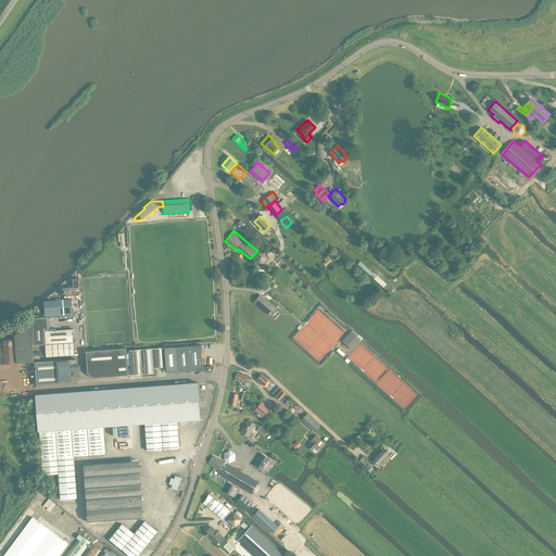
[(258,253),(255,257),(257,263),(263,264),(267,258),(264,253),(258,253)]
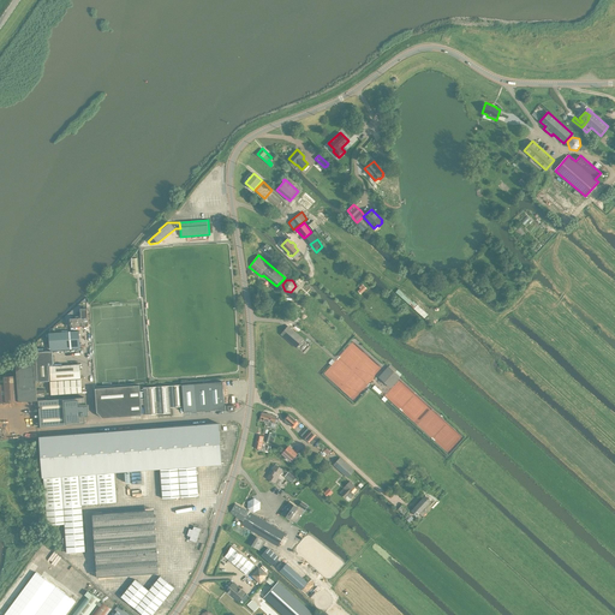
[(428,315),(399,288),(395,292),(425,318),(428,315)]
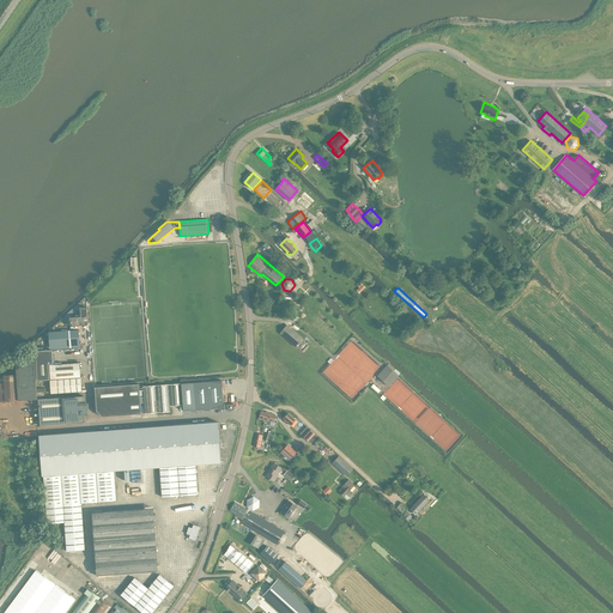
[(80,308),(80,316),(71,317),(71,326),(89,325),(86,308),(80,308)]
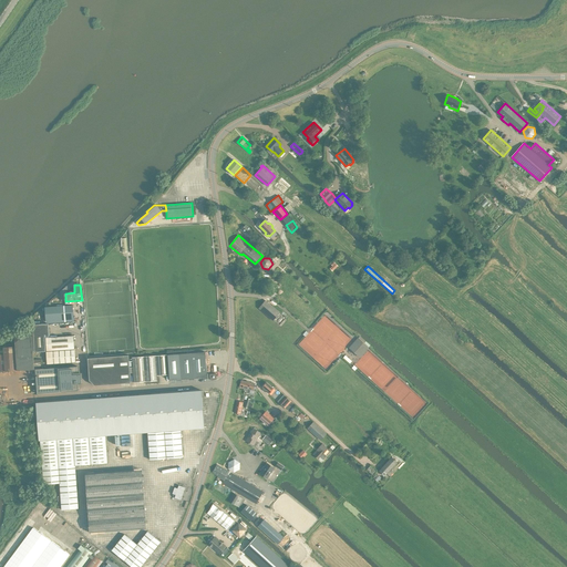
[(259,308),(274,320),(279,312),(265,300),(259,308)]
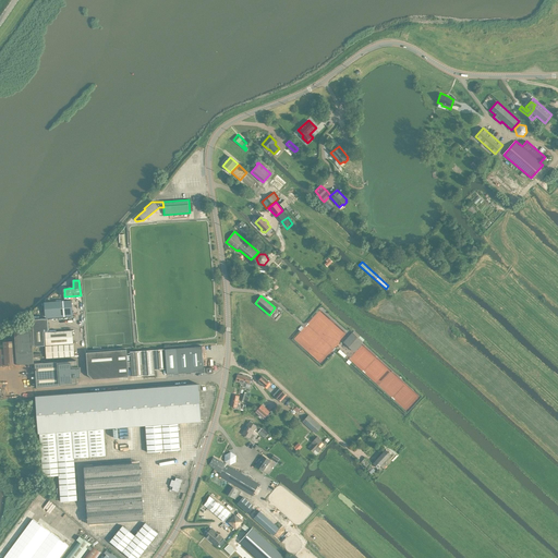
[(72,300),(51,302),(45,302),(46,315),(73,313),(72,300)]
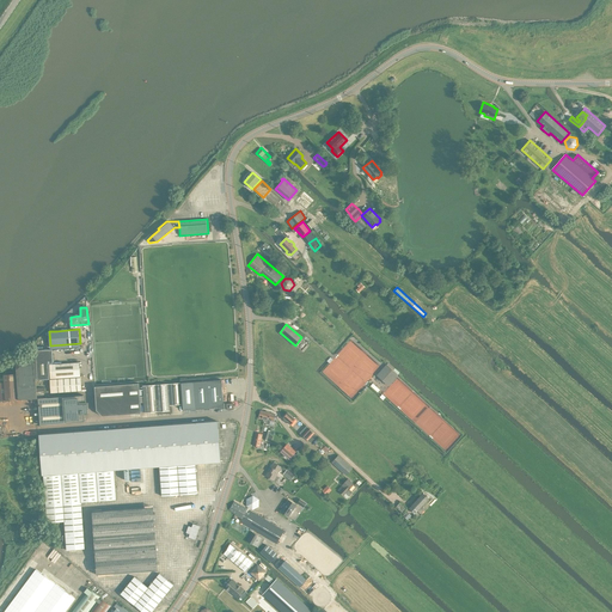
[(53,363),(53,361),(53,349),(35,350),(37,380),(49,379),(48,363),(53,363)]
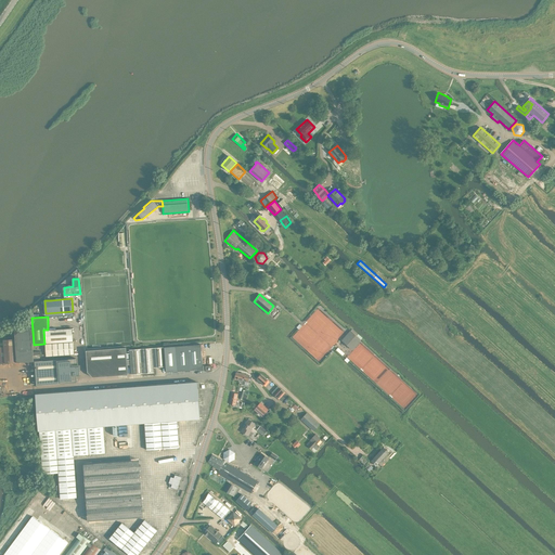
[(3,339),(4,347),(0,347),(0,363),(5,363),(16,363),(16,362),(34,361),(40,361),(40,356),(34,356),(31,328),(15,330),(15,339),(3,339)]
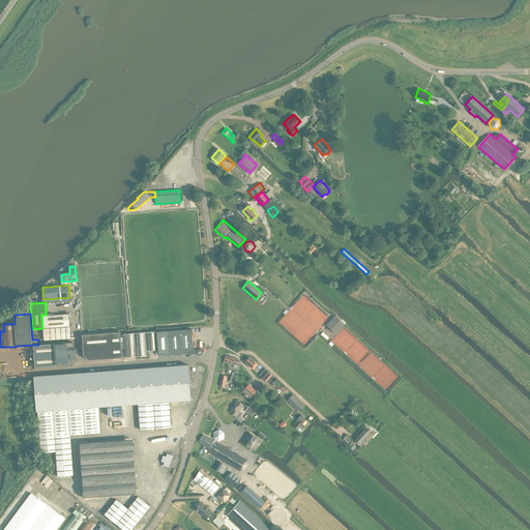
[(69,326),(68,314),(43,316),(43,328),(69,326)]
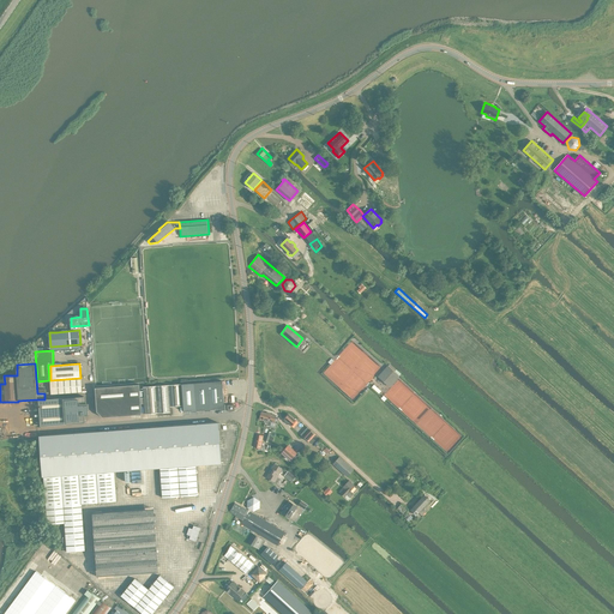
[(387,366),(386,368),(380,375),(391,385),(398,377),(387,366)]
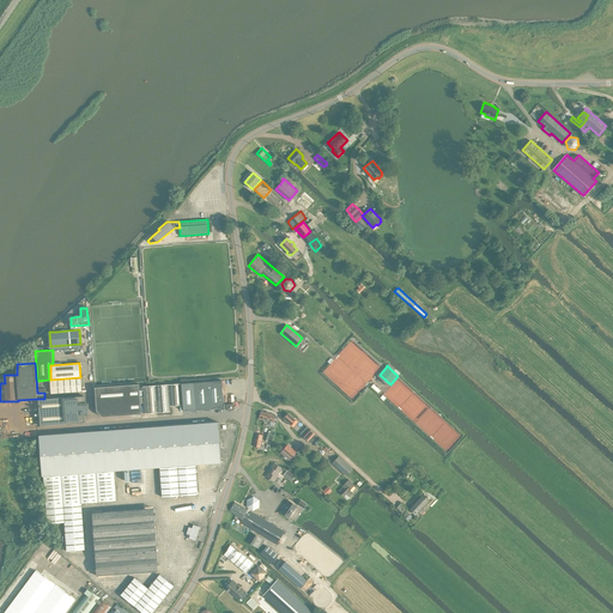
[(78,392),(82,392),(80,378),(50,381),(52,394),(66,393),(78,393),(78,392)]
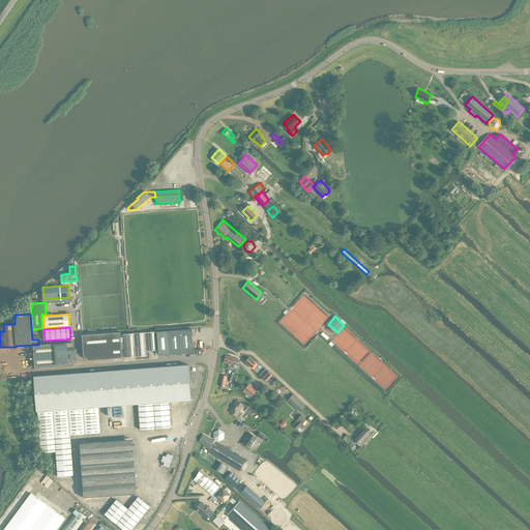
[(168,330),(170,355),(170,354),(177,354),(177,355),(181,354),(181,353),(189,353),(189,354),(195,354),(195,349),(193,349),(192,329),(168,330)]
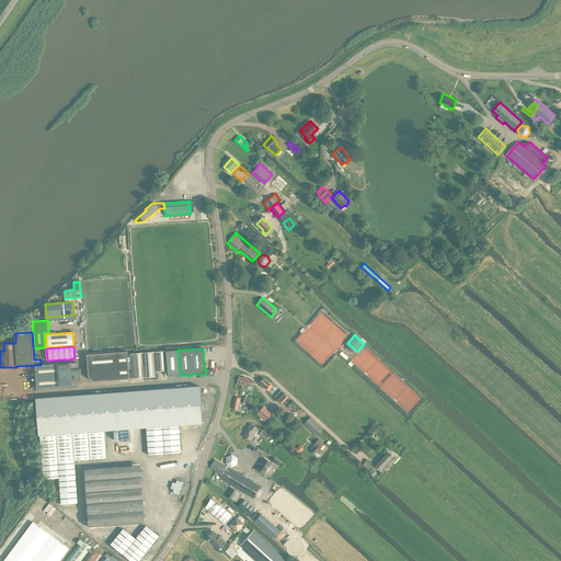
[(174,377),(180,376),(178,350),(165,351),(168,376),(174,376),(174,377)]
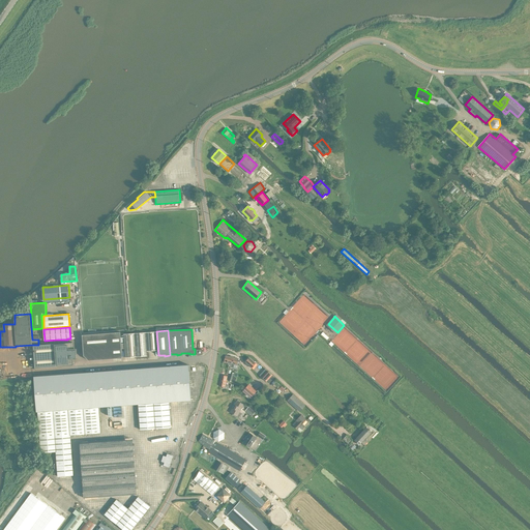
[(324,330),(321,334),(327,340),(330,335),(324,330)]
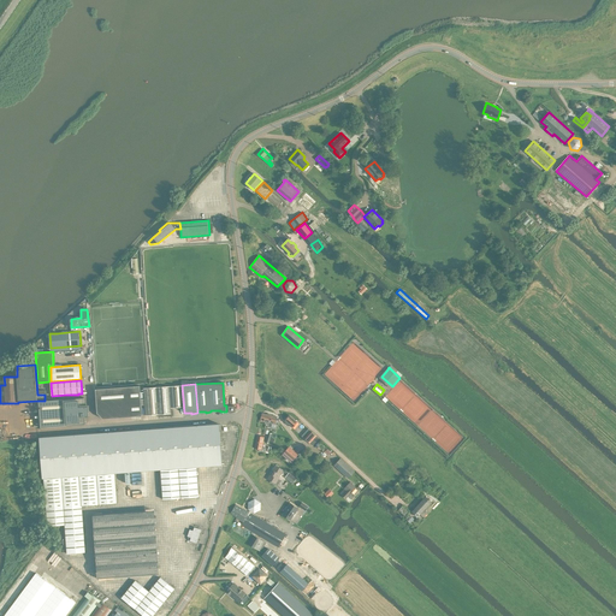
[(183,407),(182,385),(143,389),(144,400),(141,400),(140,386),(129,386),(131,416),(142,415),(141,406),(144,404),(146,415),(158,415),(158,416),(173,416),(173,410),(170,410),(170,408),(183,407)]
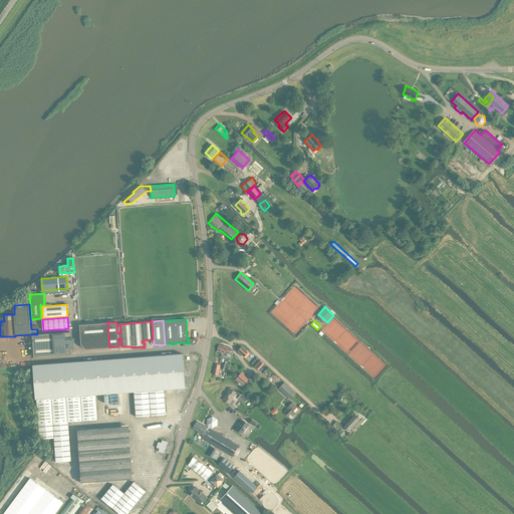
[(109,347),(107,322),(79,324),(81,344),(86,349),(109,347)]
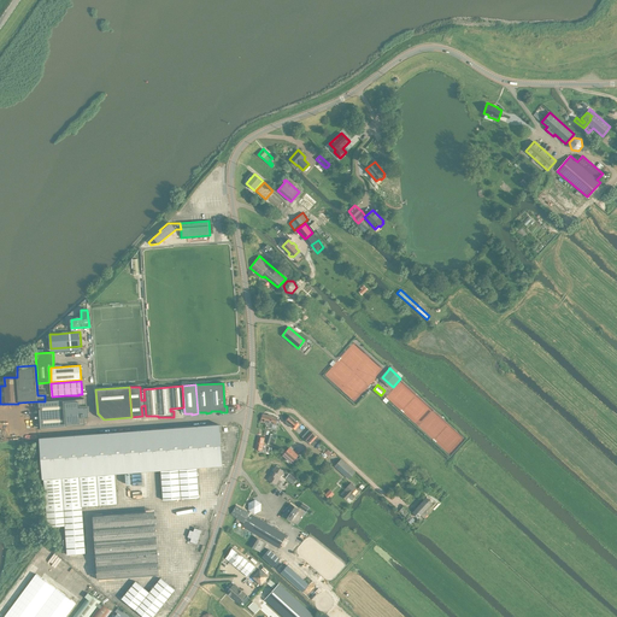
[(87,425),(86,416),(89,416),(88,407),(84,407),(84,399),(39,401),(41,428),(87,425)]
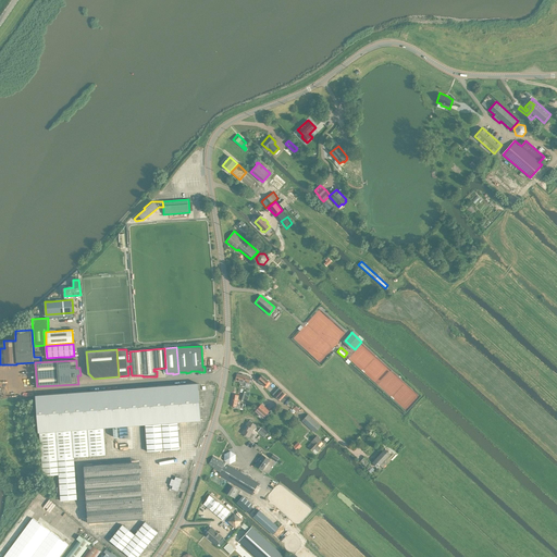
[(237,373),(235,381),(239,382),(240,383),(243,384),(245,382),(249,383),(251,384),(252,380),(250,380),(250,378),(237,373)]
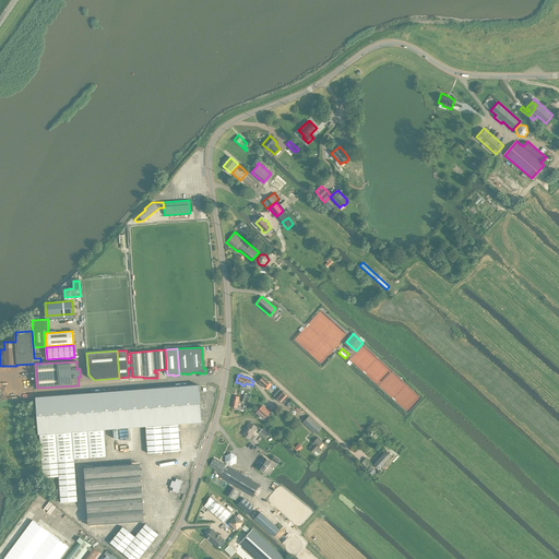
[(263,377),(259,382),(265,389),(270,383),(263,377)]
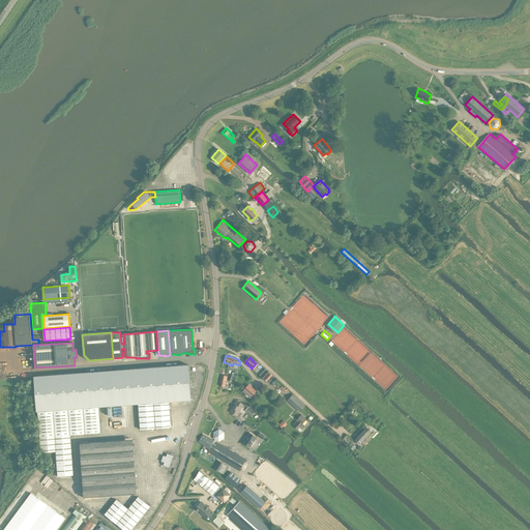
[(37,411),(192,400),(188,364),(34,376),(37,411)]
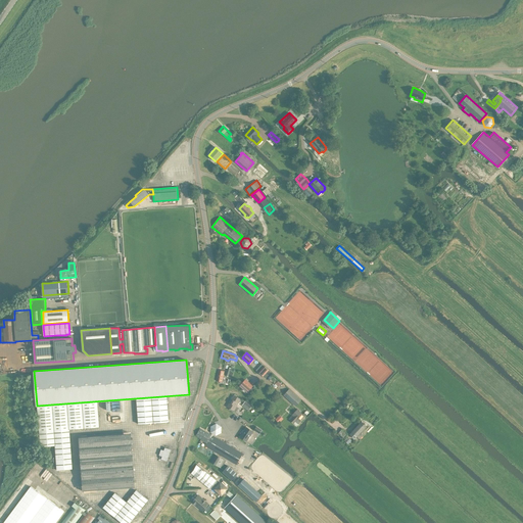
[(264,366),(258,372),(264,376),(269,370),(264,366)]
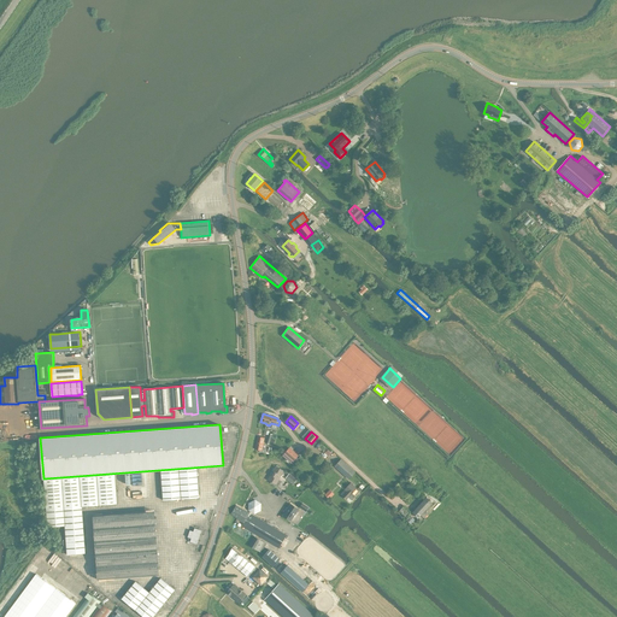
[(264,438),(257,436),(254,450),(259,450),(259,452),(260,452),(262,452),(265,453),(266,448),(262,447),(264,438)]
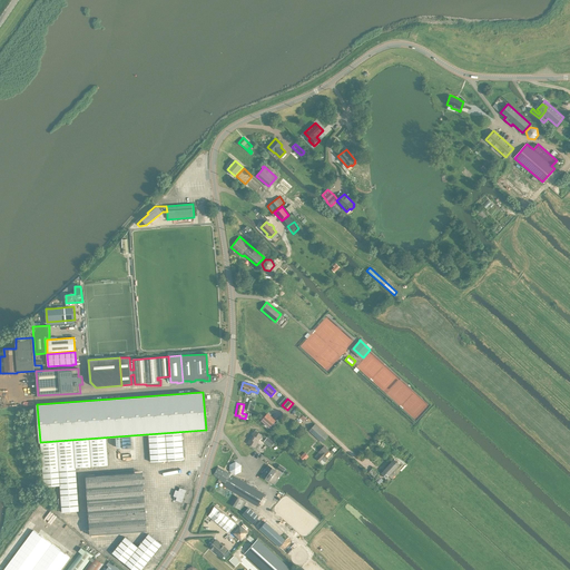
[(267,414),(262,421),(269,428),(275,421),(267,414)]
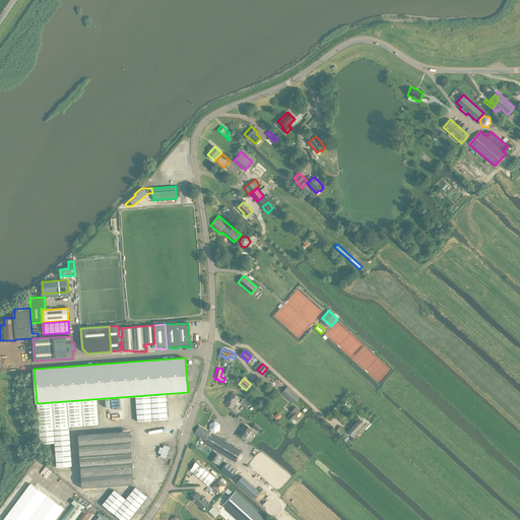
[(291,391),(286,397),(294,404),(300,398),(291,391)]
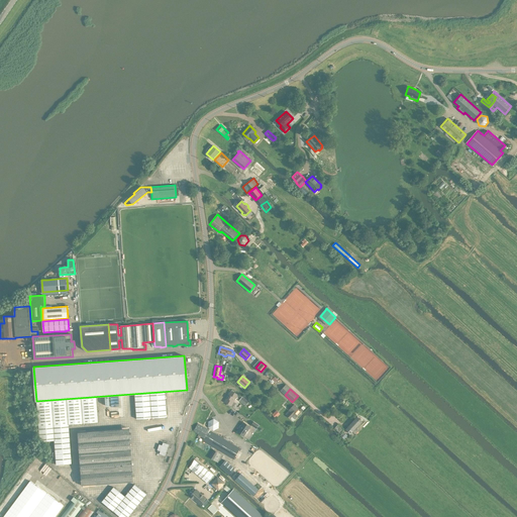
[(224,402),(227,403),(227,405),(232,408),(235,403),(233,402),(237,395),(231,391),(224,402)]
